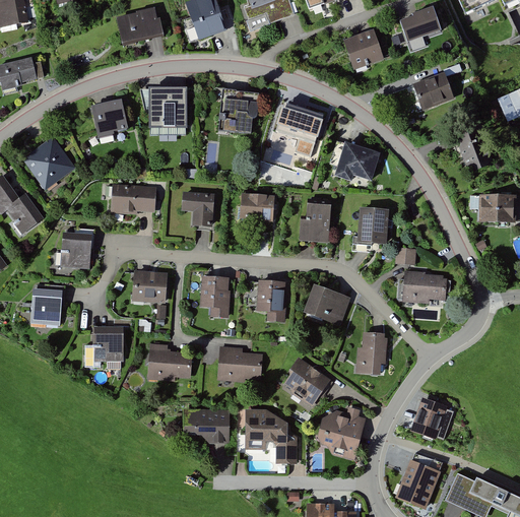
[(0,0),(0,19),(1,25),(29,19),(25,0),(0,0)]
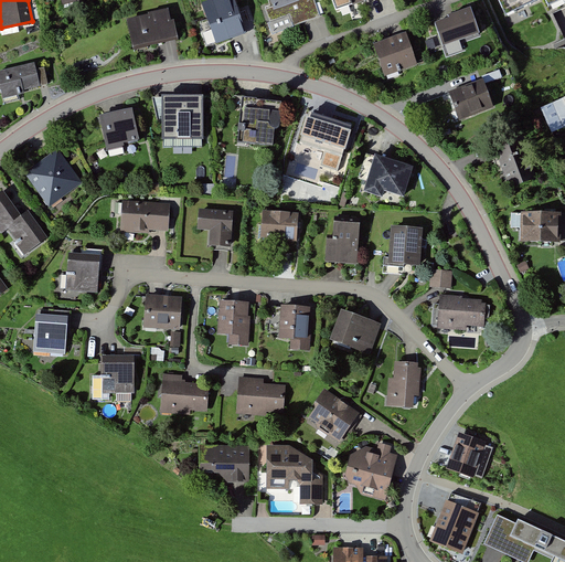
[(201,0),(215,41),(246,31),(234,0),(201,0)]
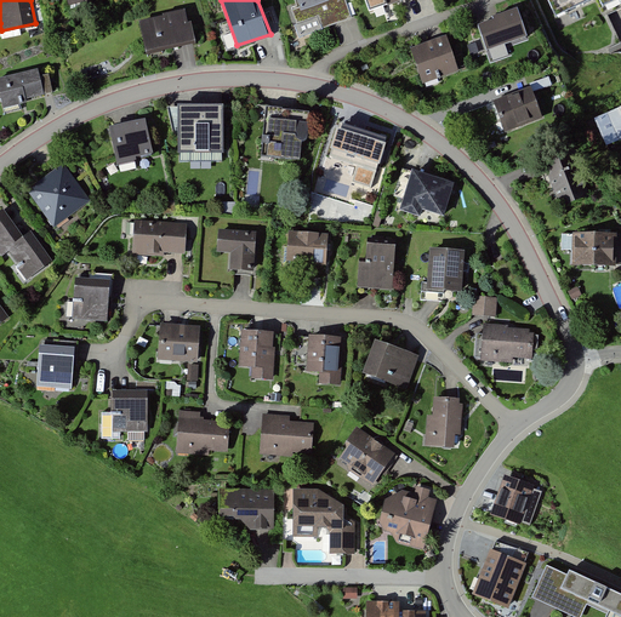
[(296,0),(300,7),(291,10),(301,34),(352,16),(346,0),(296,0)]
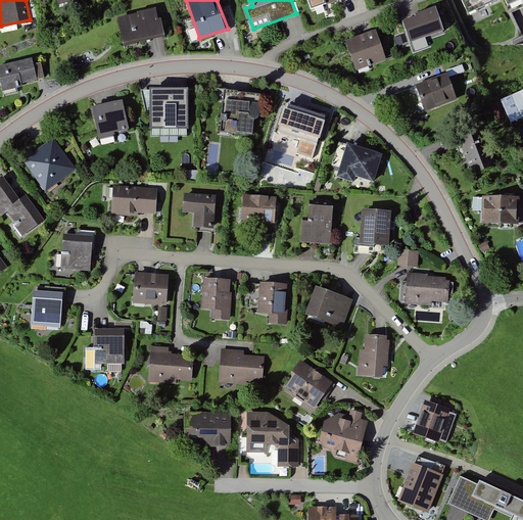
[(470,0),(474,8),(492,0),(470,0)]
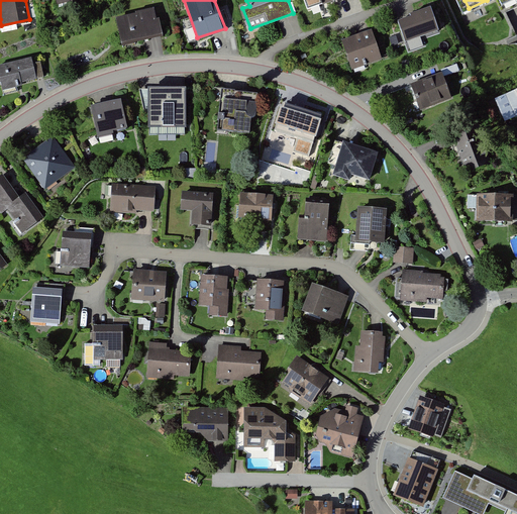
[(409,16),(397,20),(404,42),(439,30),(431,5),(408,13),(409,16)]
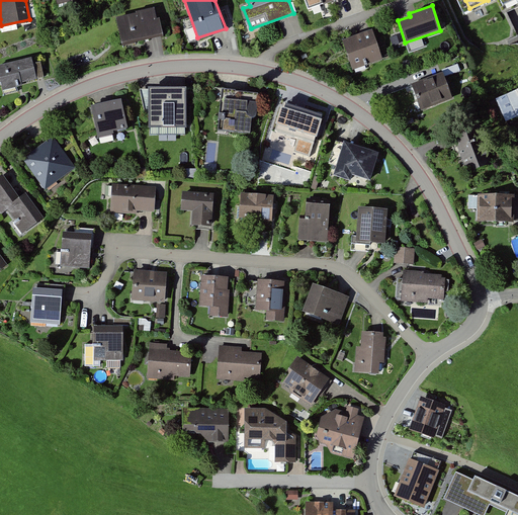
[(154,7),(115,16),(121,44),(165,33),(161,15),(157,16),(154,7)]
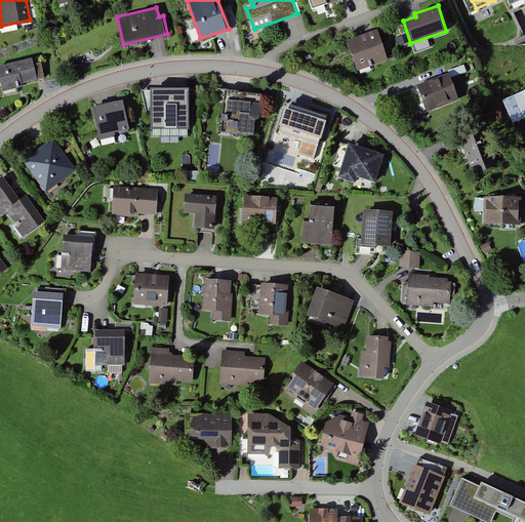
[(376,30),(347,39),(357,69),(387,58),(376,30)]
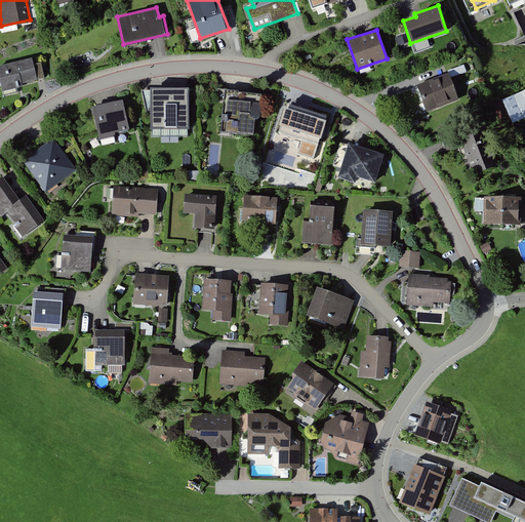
[(403,34),(396,37),(400,47),(406,45),(403,34)]
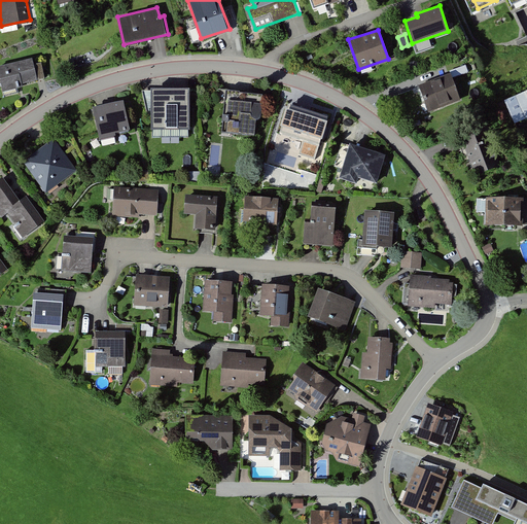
[(33,58),(0,65),(0,81),(2,90),(38,81),(33,58)]
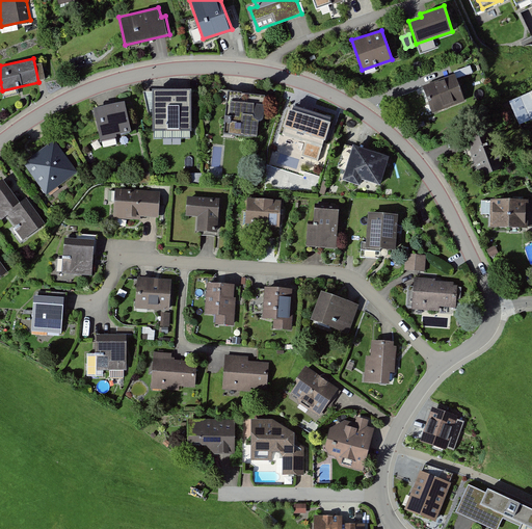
[(455,73),(423,85),(432,111),(466,99),(455,73)]
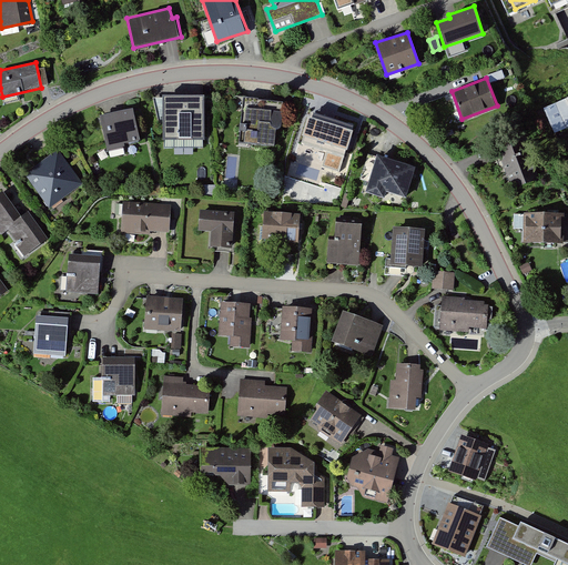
[(285,97),(241,93),(236,144),(275,149),(277,128),(282,128),(285,97)]
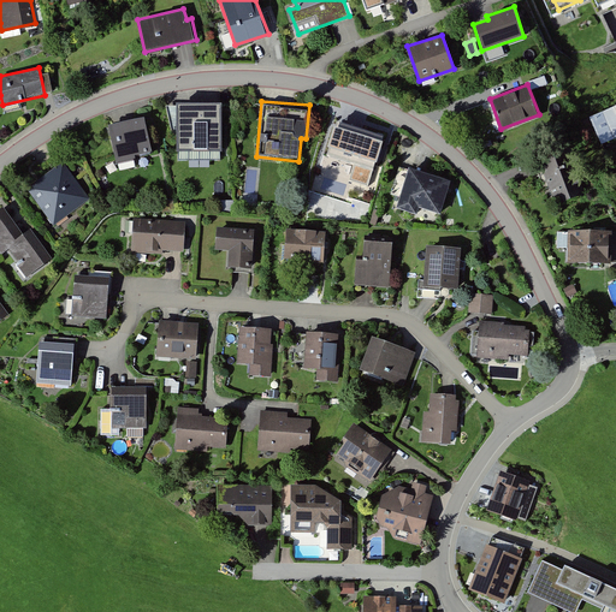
[(220,104),(176,105),(177,150),(221,150),(220,104)]
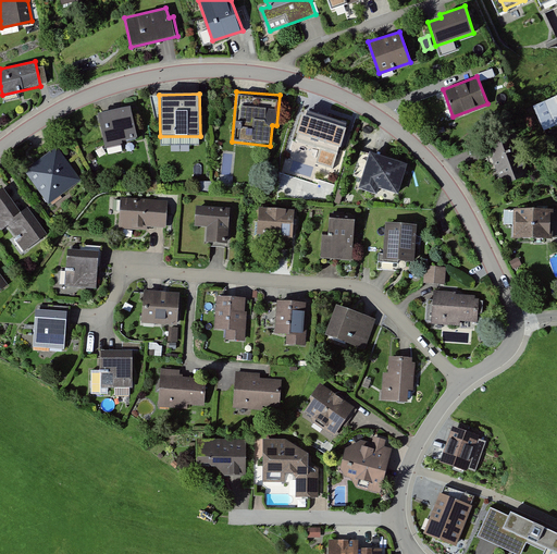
[(556,94),(532,106),(543,131),(556,124),(556,94)]
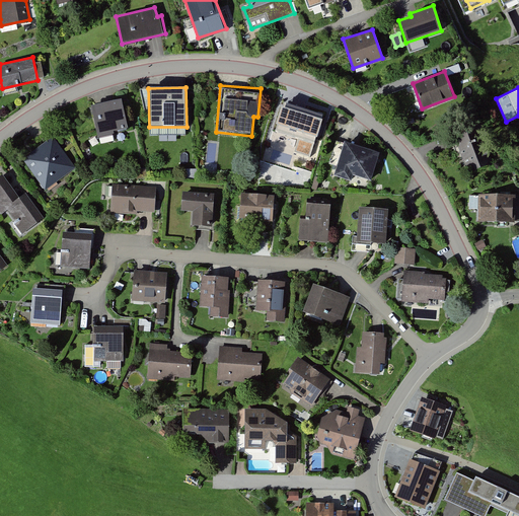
[(121,98),(90,105),(97,136),(128,129),(121,98)]
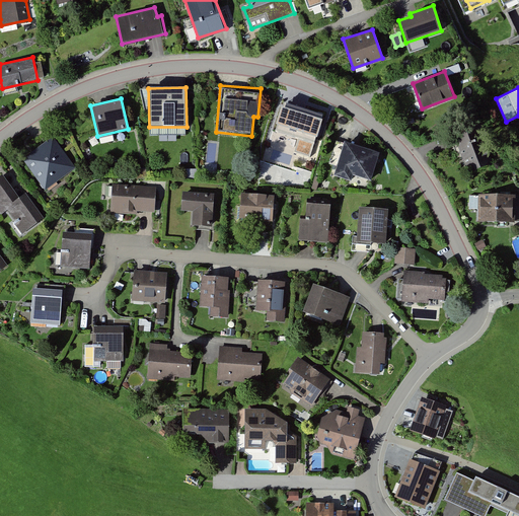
[(320,117),(294,108),(285,140),(311,148),(320,117)]
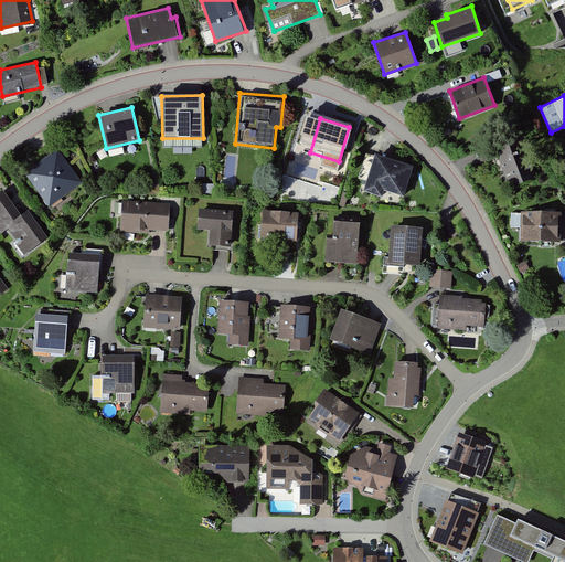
[(520,140),(496,151),(511,186),(535,175),(520,140)]
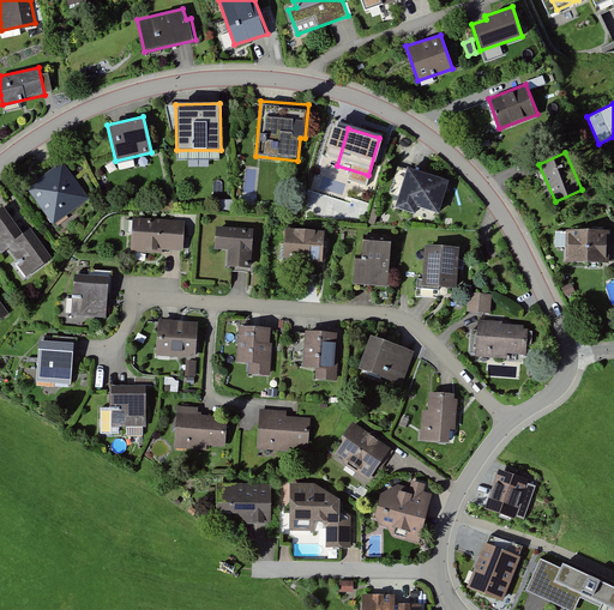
[(62,161),(26,188),(54,223),(89,195),(62,161)]
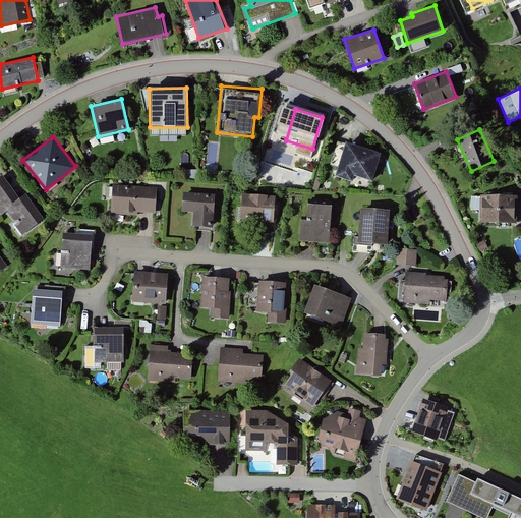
[(381,152),(345,142),(336,177),(351,181),(353,175),(373,180),(381,152)]
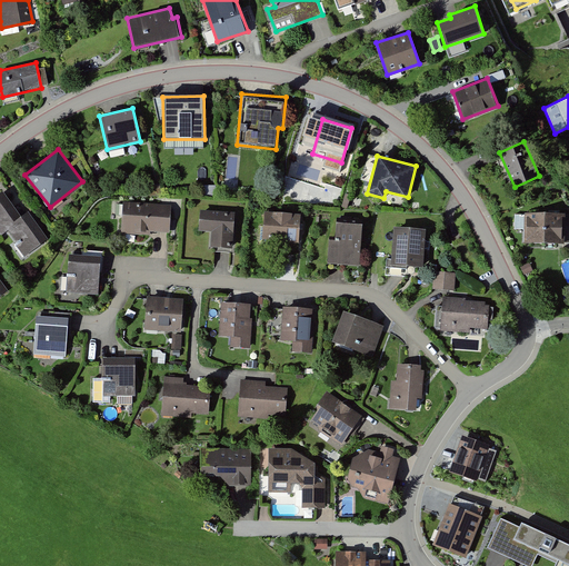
[(338,188),(322,184),(319,197),(335,201),(338,188)]
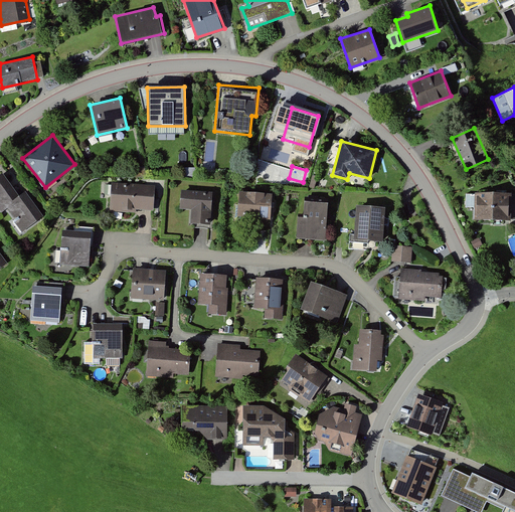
[(0,210),(6,206),(19,196),(1,173),(0,173),(0,210)]
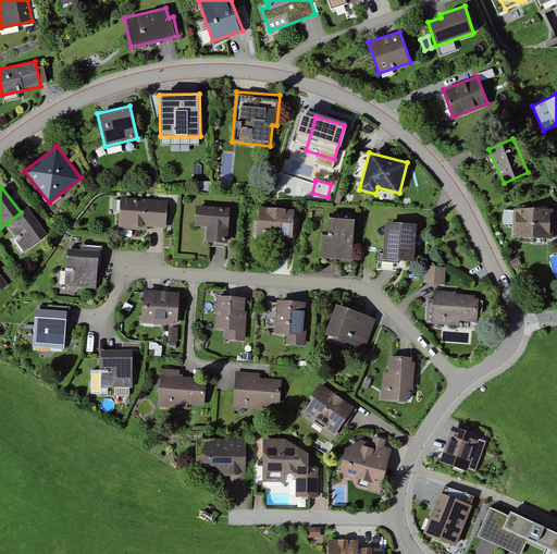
[(166,199),(120,197),(119,228),(165,230),(166,199)]
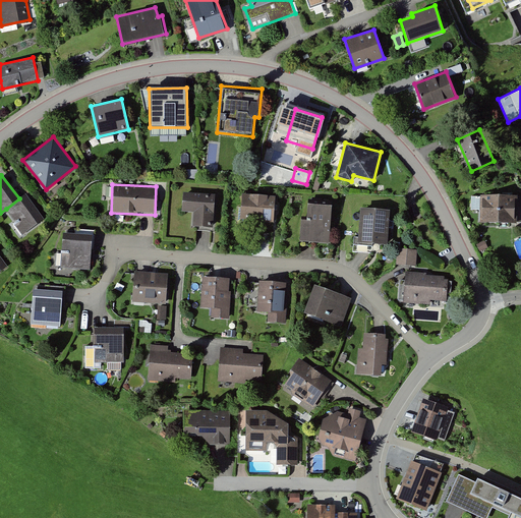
[(215,193),(183,192),(181,212),(194,212),(193,227),(213,228),(215,193)]
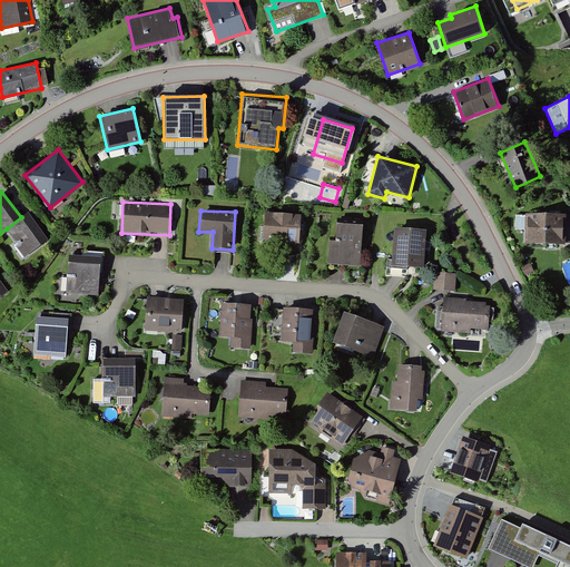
[(21,217),(7,228),(27,255),(49,237),(29,212),(21,217)]
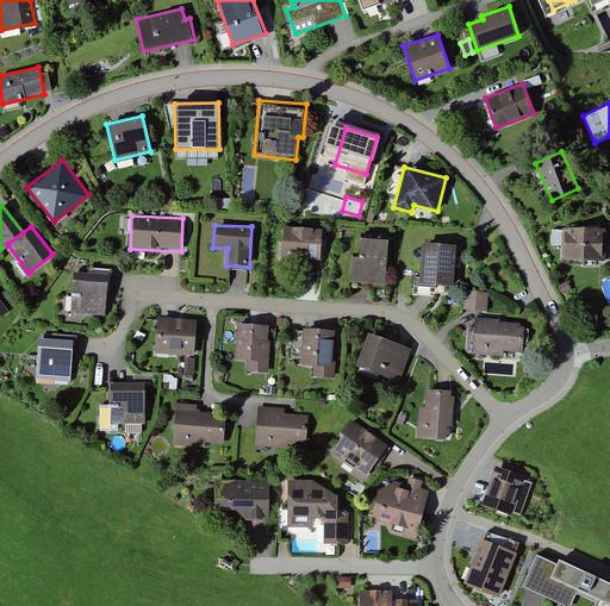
[(322,229),(282,226),(280,257),(319,260),(322,229)]
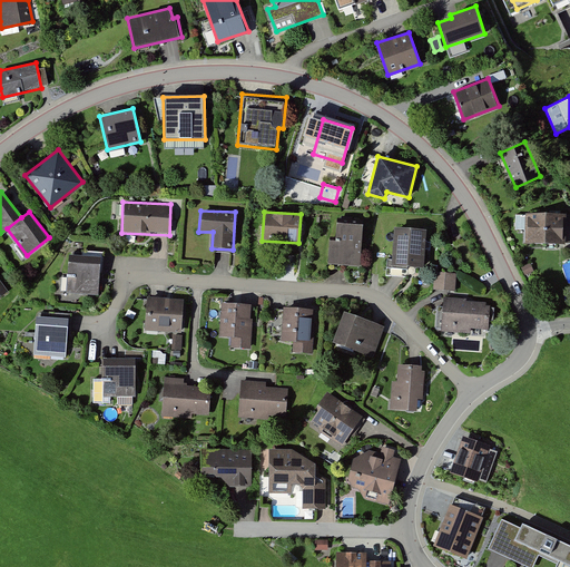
[(568,215),(516,214),(514,231),(524,231),(524,243),(567,245),(568,215)]
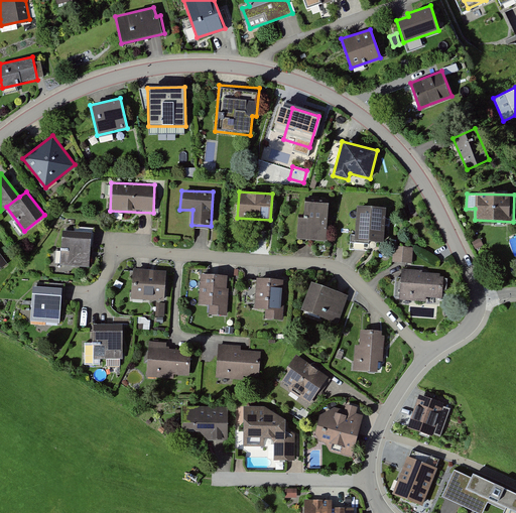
[(328,204),(303,203),(302,218),(298,218),(297,239),(326,240),(328,204)]
